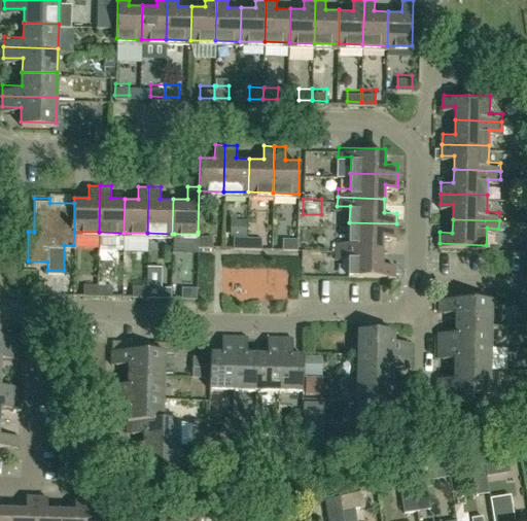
[(395,234),(396,223),(349,222),(349,239),(337,238),(336,247),(383,248),(384,234),(395,234)]
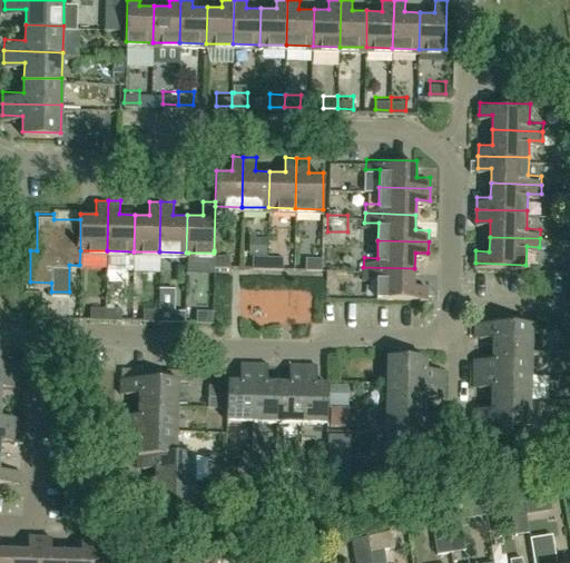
[(231,250),(214,250),(214,253),(214,263),(231,263),(231,250)]
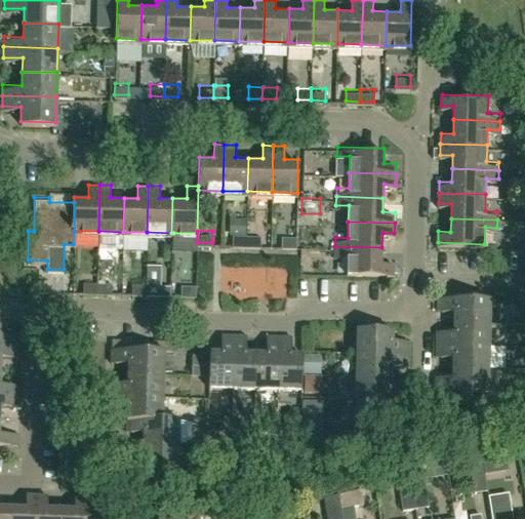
[(233,243),(246,243),(246,232),(233,232),(233,243)]
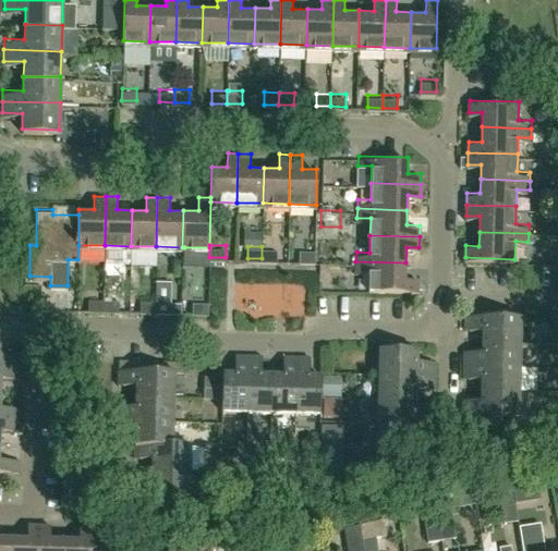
[(262,258),(277,258),(277,247),(262,246),(262,258)]
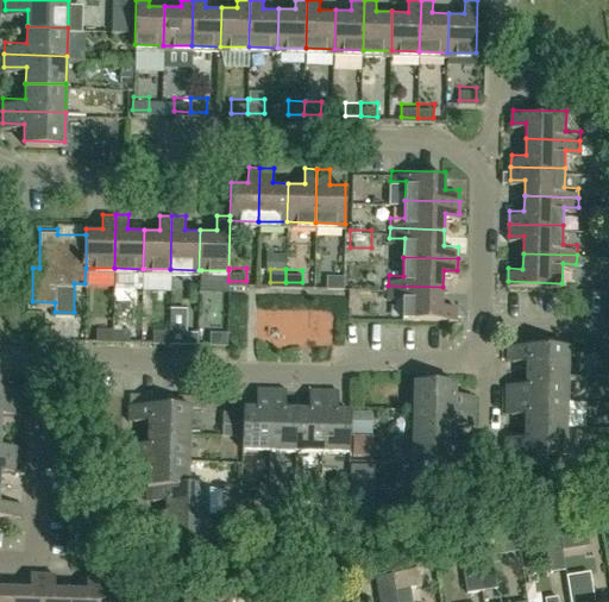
[(343,283),(344,271),(327,270),(326,283),(343,283)]
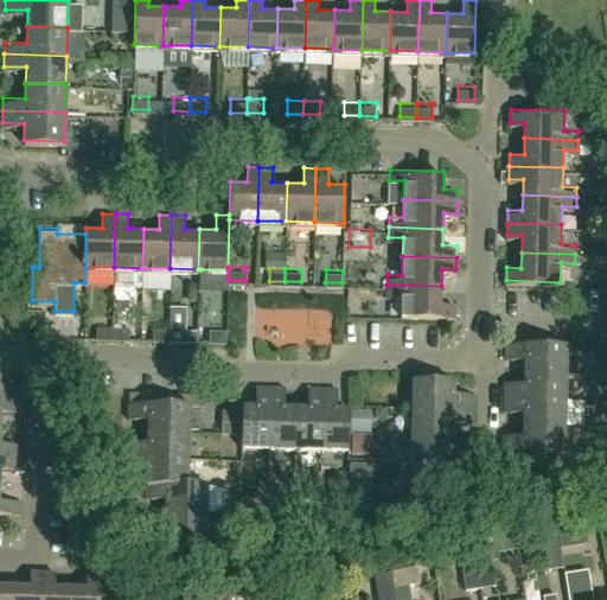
[(401,313),(454,314),(455,301),(441,301),(441,286),(387,285),(387,293),(402,293),(401,313)]
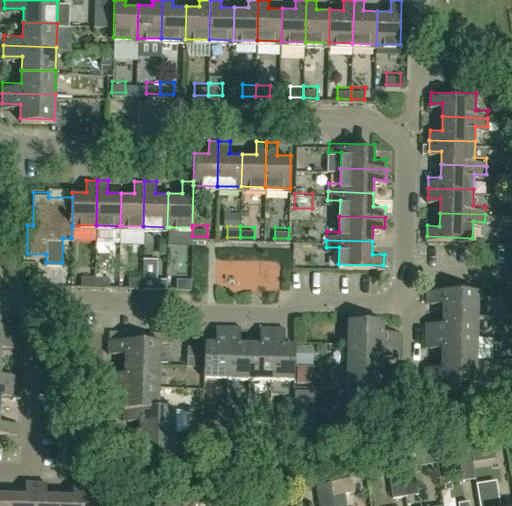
[(81,284),(96,284),(96,272),(81,272),(81,284)]
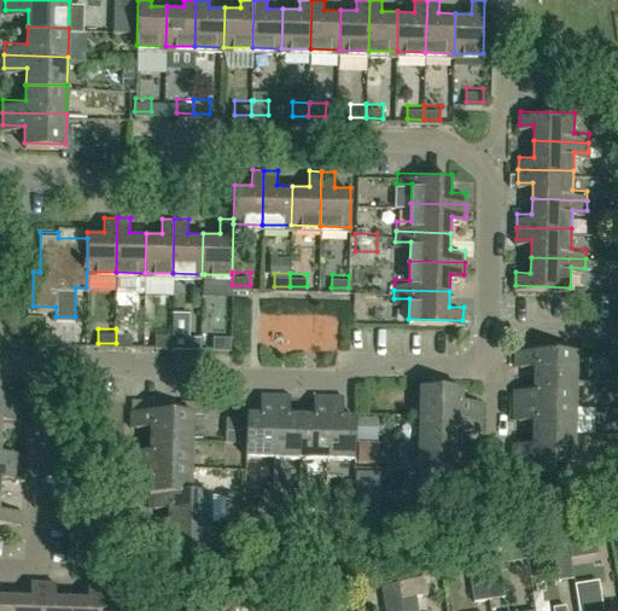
[(130,330),(116,329),(116,343),(130,344),(130,330)]
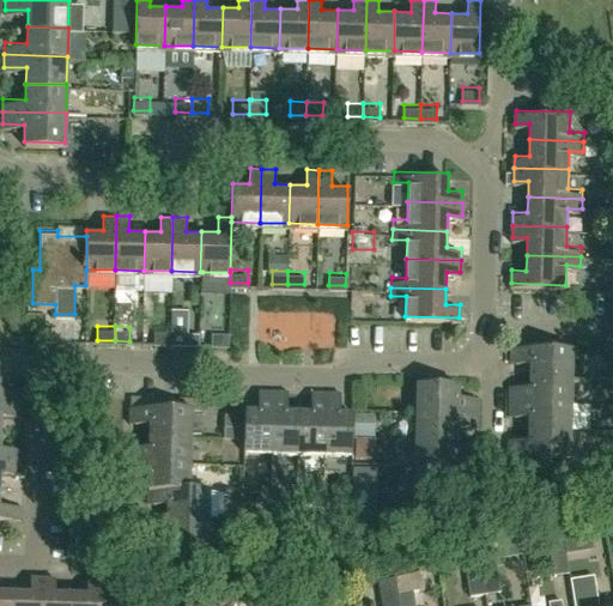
[(170,329),(155,329),(155,341),(170,341),(170,329)]
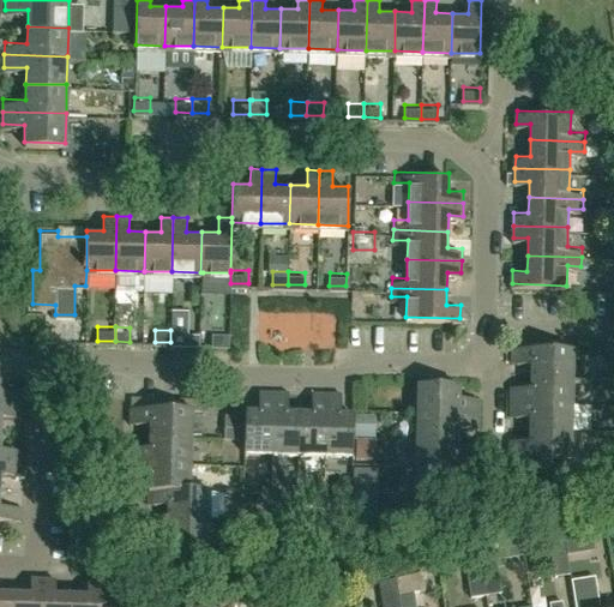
[(170,342),(187,343),(187,330),(170,330),(170,342)]
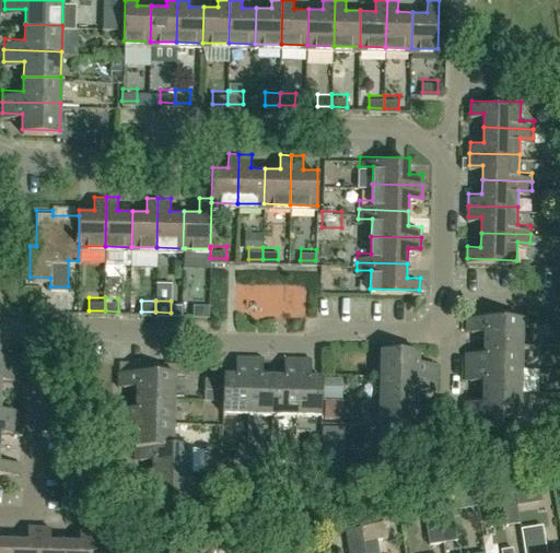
[(194,313),(208,313),(209,301),(194,301),(194,313)]
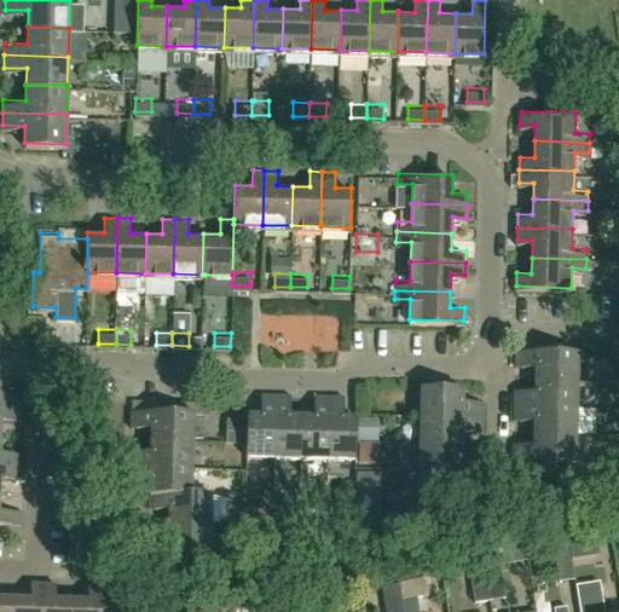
[(534,363),(534,375),(577,376),(578,347),(516,346),(515,363),(534,363)]
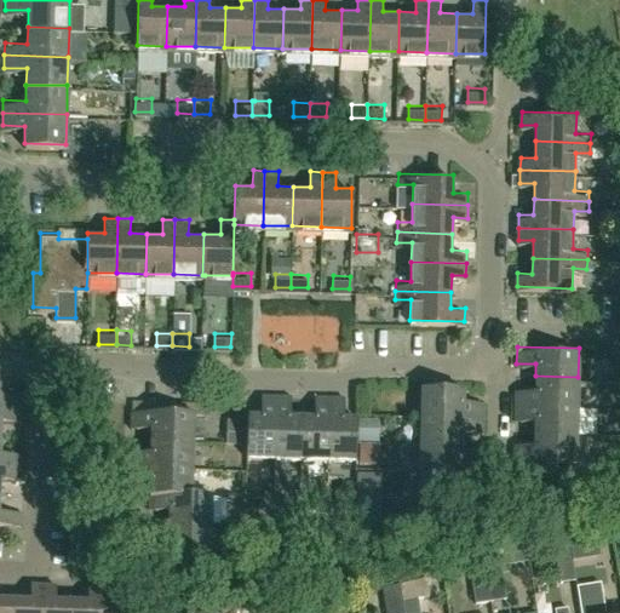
[(0,374),(0,404),(24,405),(24,393),(3,391),(3,374),(0,374)]
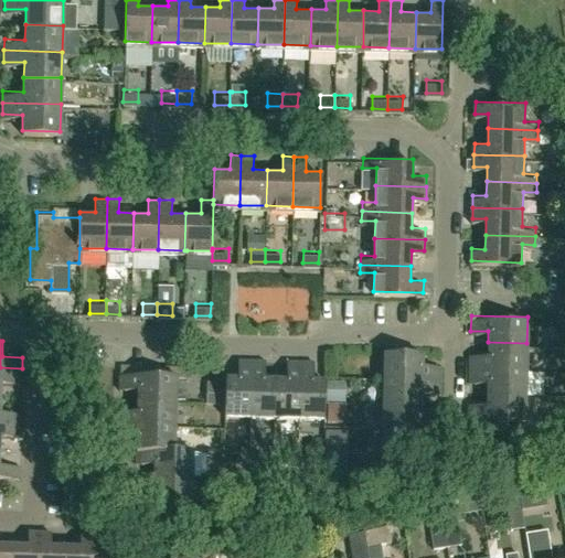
[(488,352),(469,352),(469,365),(526,367),(535,367),(535,358),(526,358),(526,343),(488,342),(488,352)]
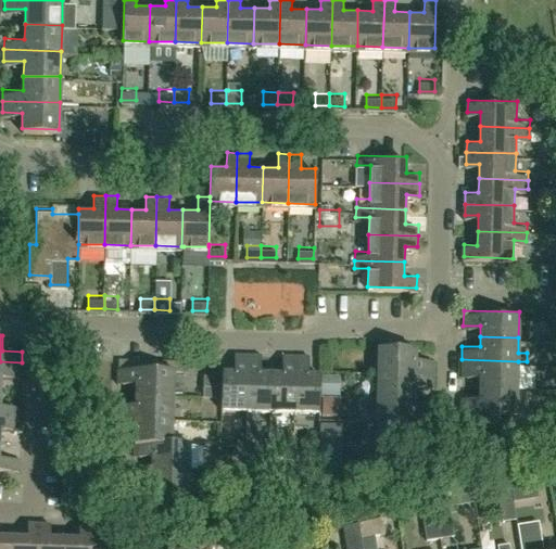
[(432,370),(433,356),(416,356),(416,344),(378,343),(377,368),(432,370)]
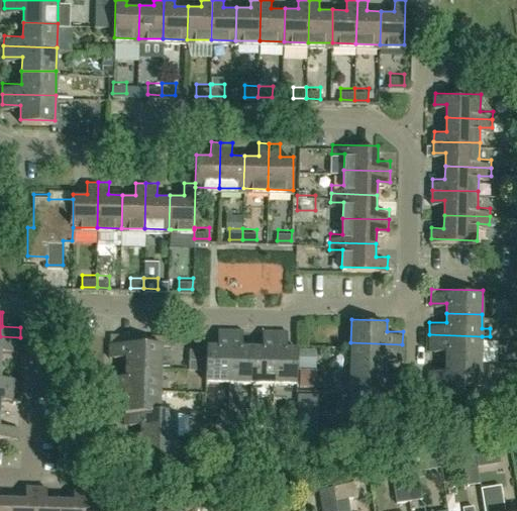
[(230,325),(217,325),(217,342),(206,342),(205,378),(228,378),(230,325)]
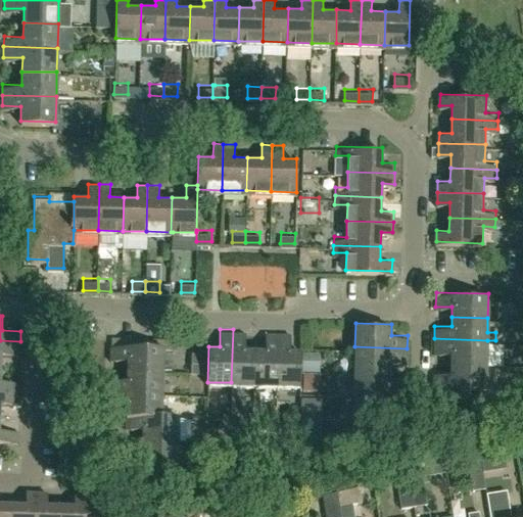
[(231,382),(253,383),(254,347),(245,347),(245,330),(233,329),(231,382)]
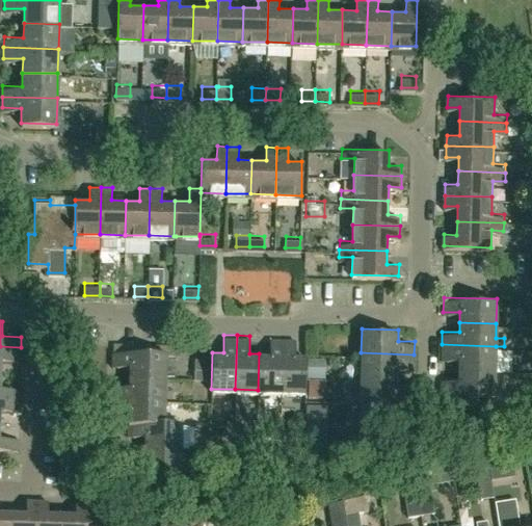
[(283,336),(269,336),(269,353),(259,353),(258,390),(282,391),(283,336)]
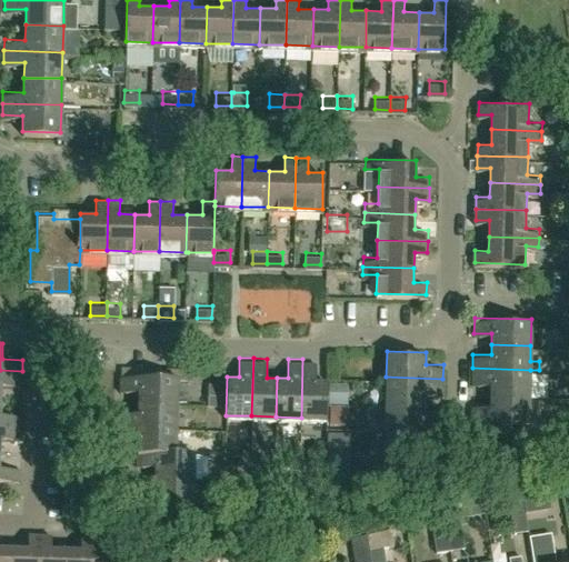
[(317,360),(302,359),(301,418),(326,418),(327,379),(316,379),(317,360)]
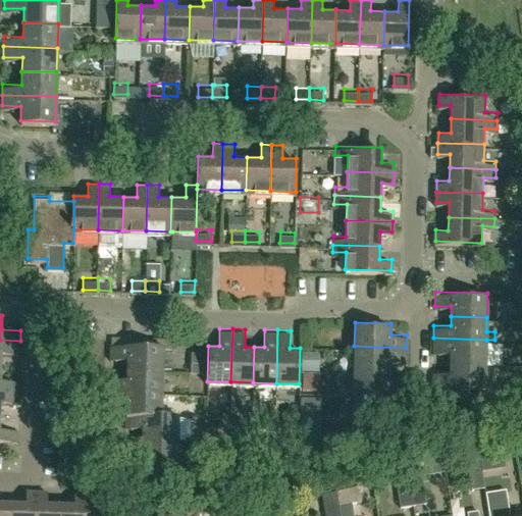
[(208,337),(199,337),(199,348),(192,348),(191,368),(207,368),(208,337)]
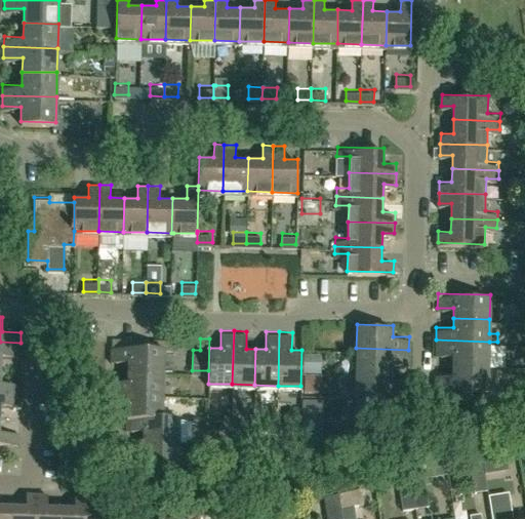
[(452,353),(452,363),(488,364),(489,342),(436,340),(436,353),(452,353)]
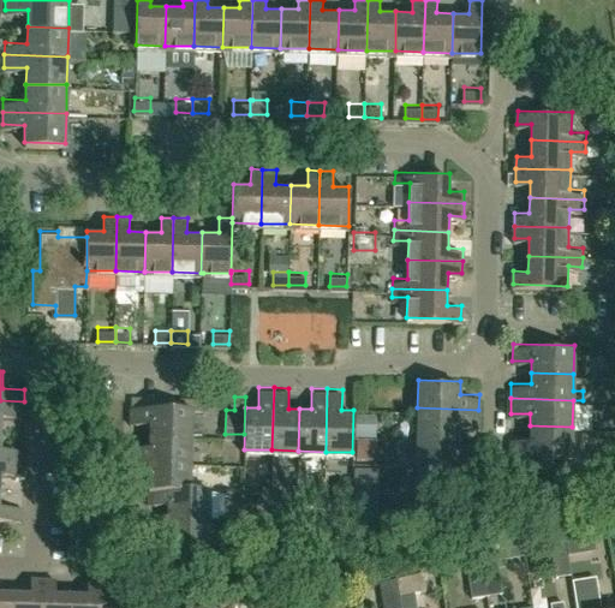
[(1,413),(24,415),(24,401),(0,400),(0,429),(1,430),(1,413)]
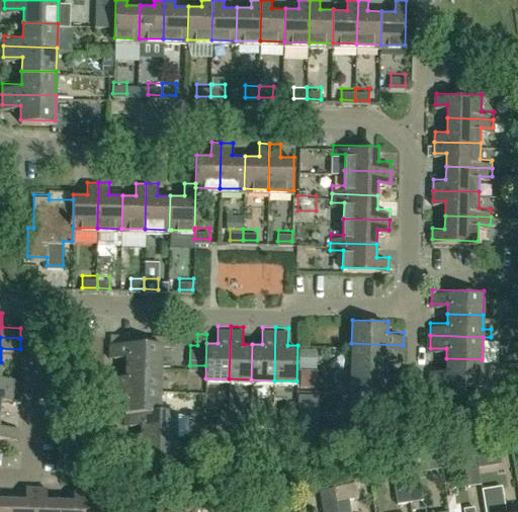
[(126,355),(126,364),(162,365),(162,342),(110,341),(110,354),(126,355)]
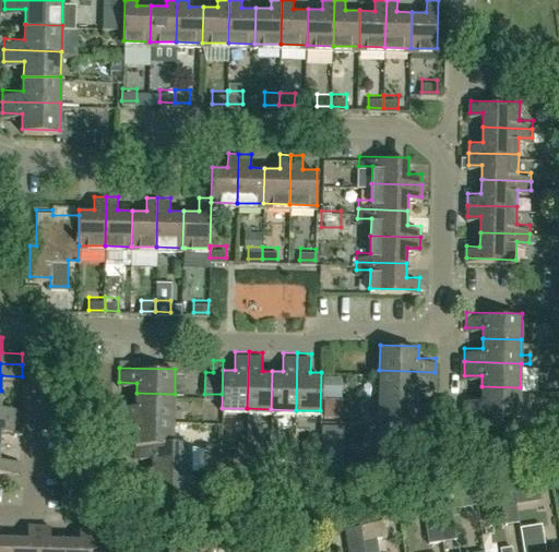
[(435,385),(435,372),(379,370),(378,394),(417,395),(417,384),(435,385)]
